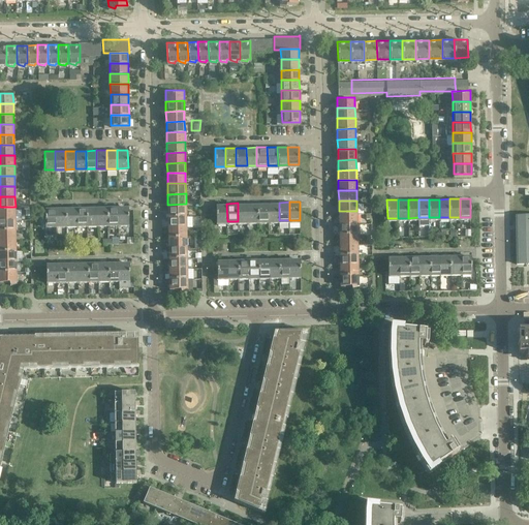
[(248,221),(247,203),(238,203),(238,221),(248,221)]
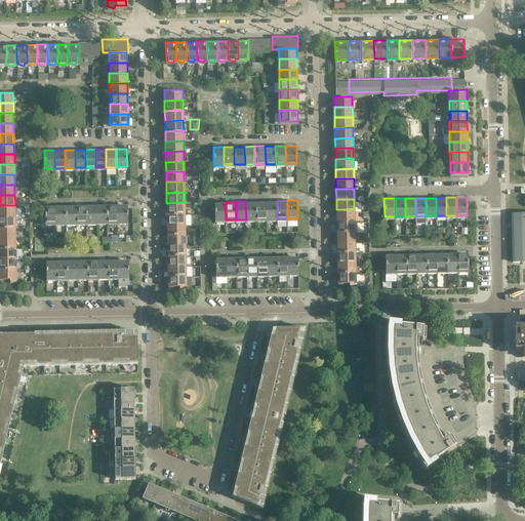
[(256,219),(256,201),(245,201),(246,219),(256,219)]
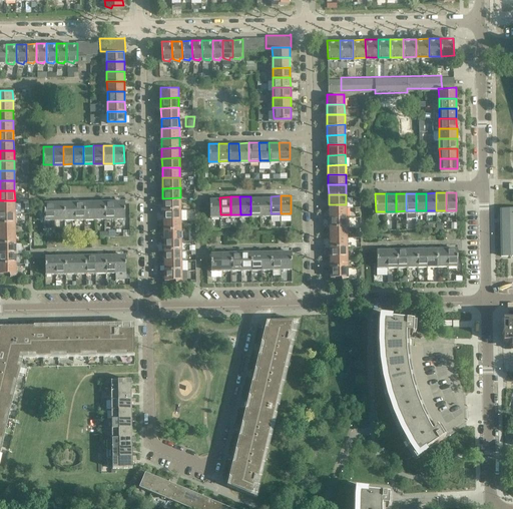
[(261,213),(260,196),(250,196),(250,214),(261,213)]
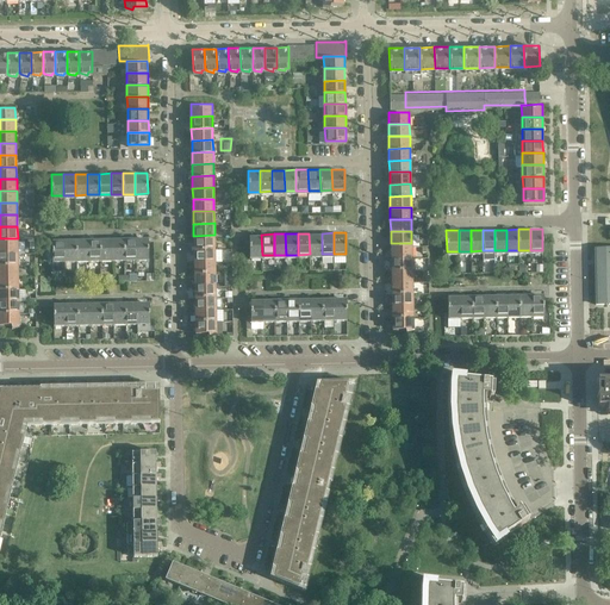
[(322,254),(322,234),(309,234),(310,254),(322,254)]
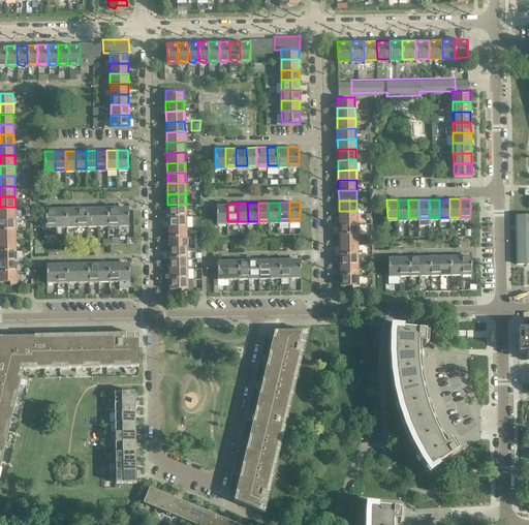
[(186,214),(186,204),(167,205),(167,215),(186,214)]
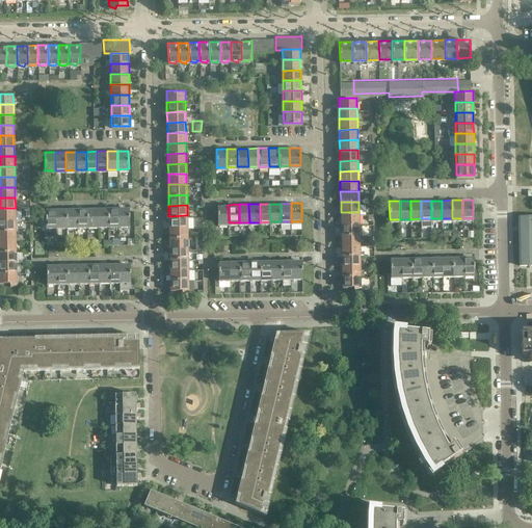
[(229,222),(228,205),(217,205),(217,222),(229,222)]
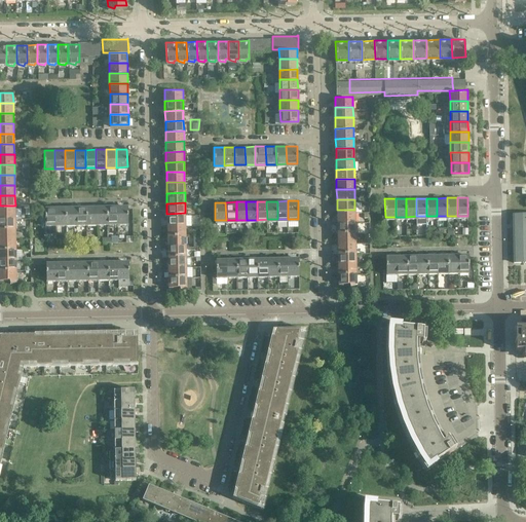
[(128,222),(127,203),(117,204),(117,222),(128,222)]
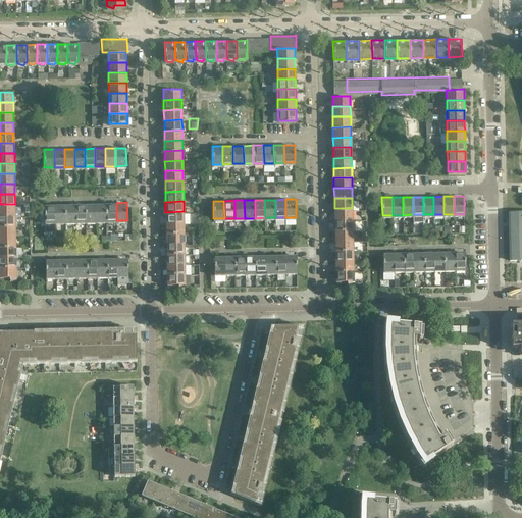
[(75,221),(75,203),(65,204),(65,221),(75,221)]
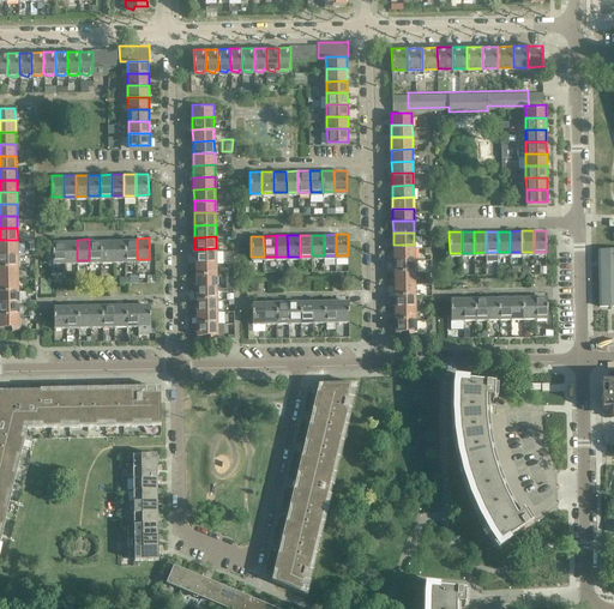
[(101,260),(101,239),(89,239),(89,260),(101,260)]
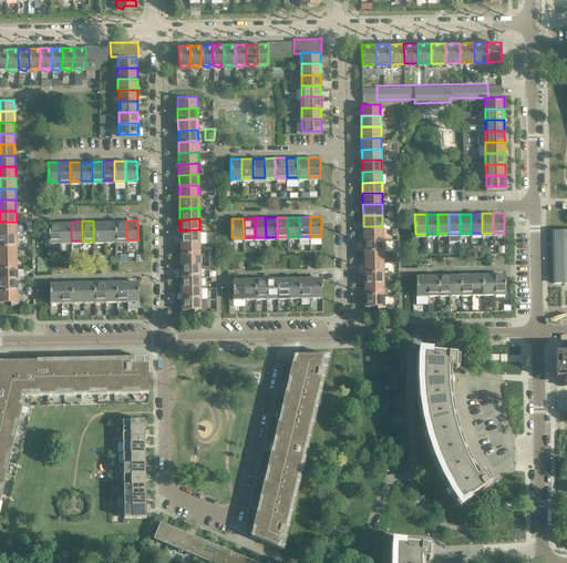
[(104,241),(104,221),(93,221),(93,241),(104,241)]
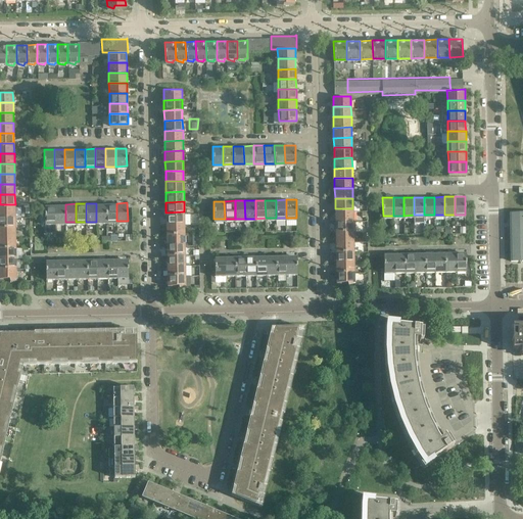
[(106,221),(106,203),(96,203),(96,222),(106,221)]
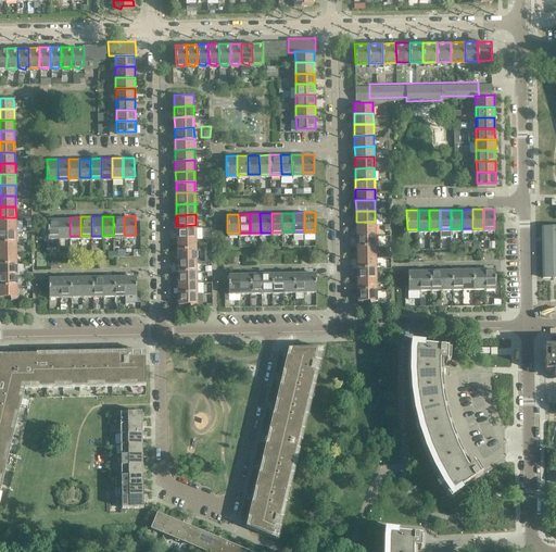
[(124,235),(124,216),(113,216),(113,235),(124,235)]
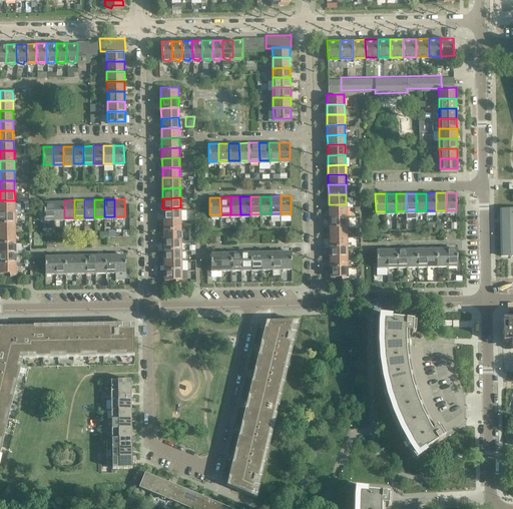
[(0,210),(15,210),(15,200),(0,200),(0,210)]
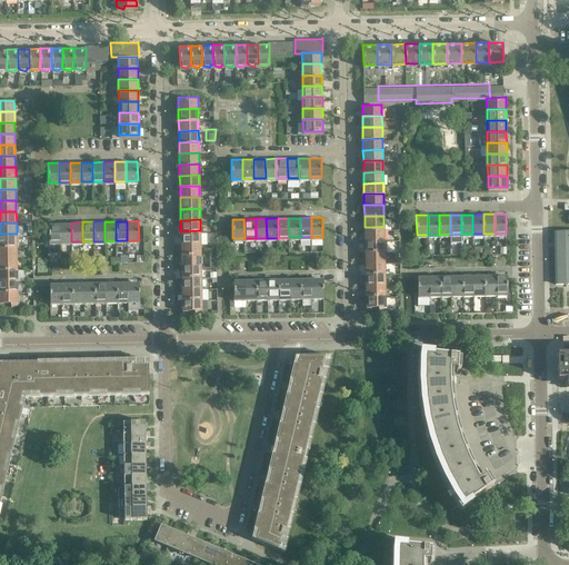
[(60,241),(60,222),(49,222),(49,243),(60,241)]
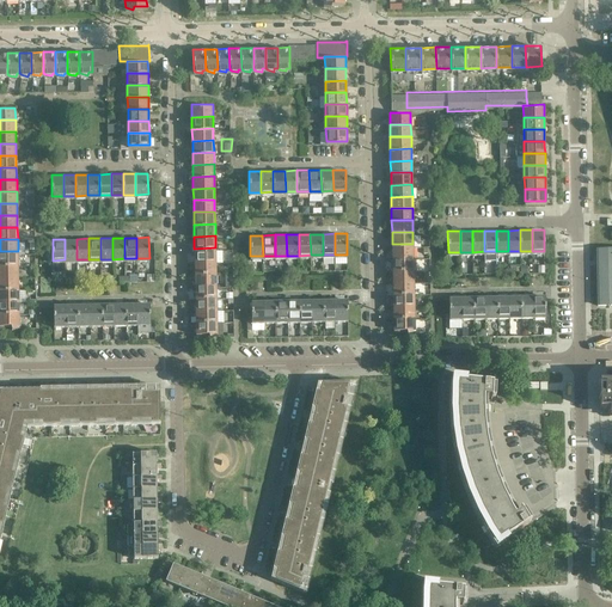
[(77,259),(77,239),(65,239),(65,259),(77,259)]
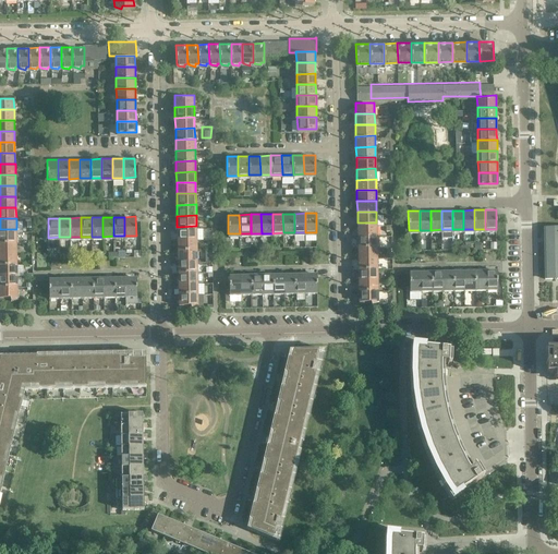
[(377,233),(376,223),(358,223),(358,233),(377,233)]
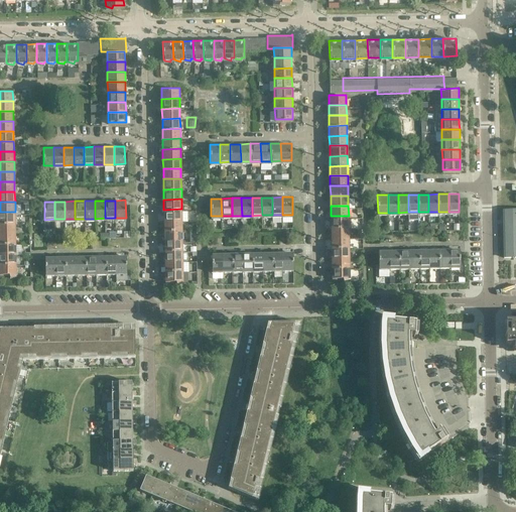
[(515,254),(515,207),(503,208),(504,254),(515,254)]
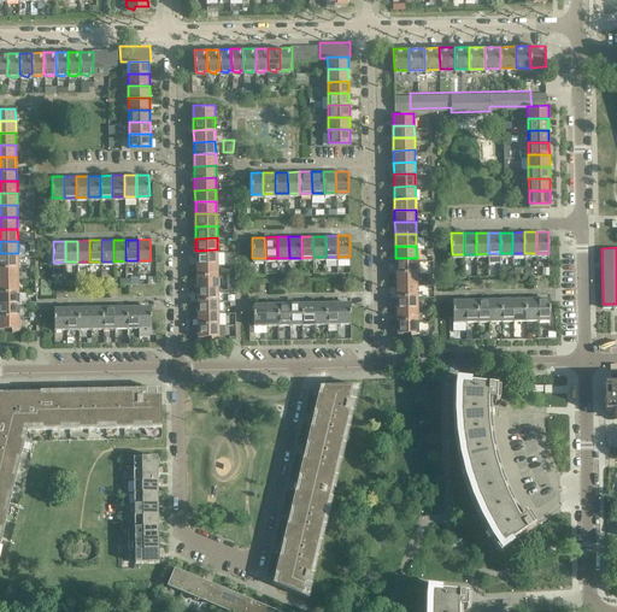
[(217,262),(217,249),(195,251),(197,262),(217,262)]
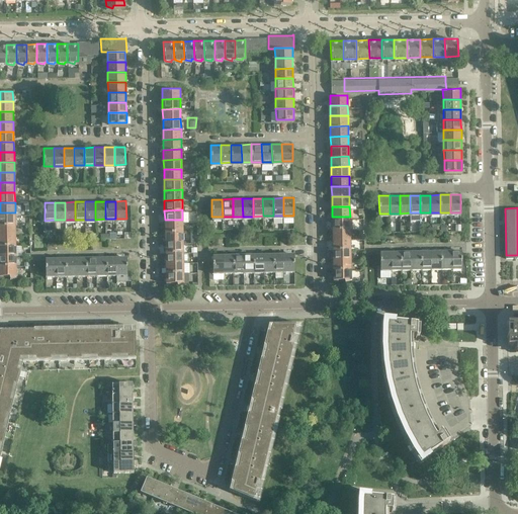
[(0,223),(15,223),(15,212),(0,212),(0,223)]
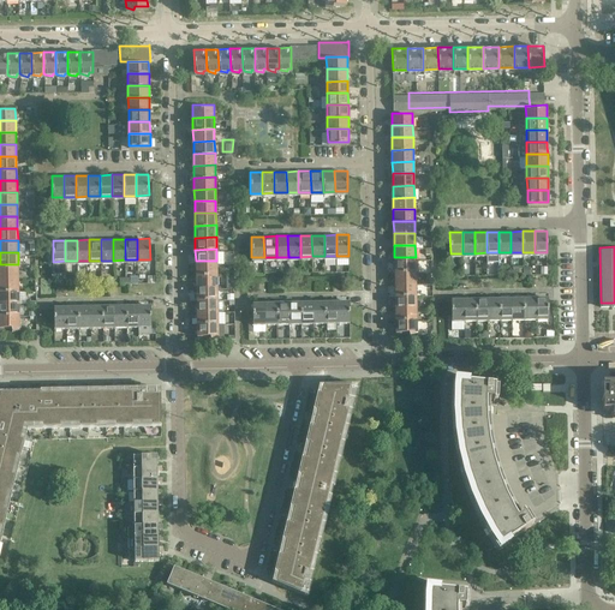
[(416,269),(416,257),(394,257),(394,269),(416,269)]
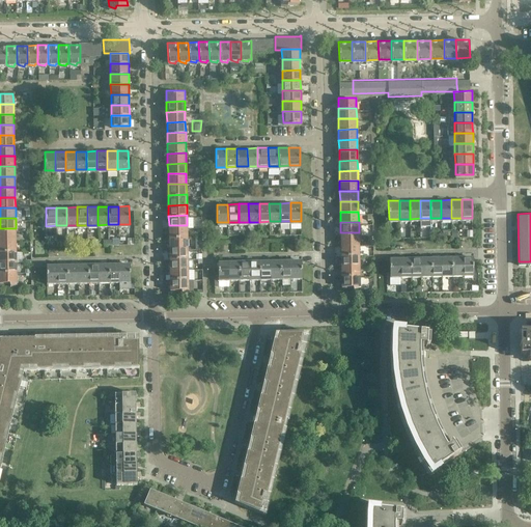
[(187,236),(187,225),(169,225),(169,237),(187,236)]
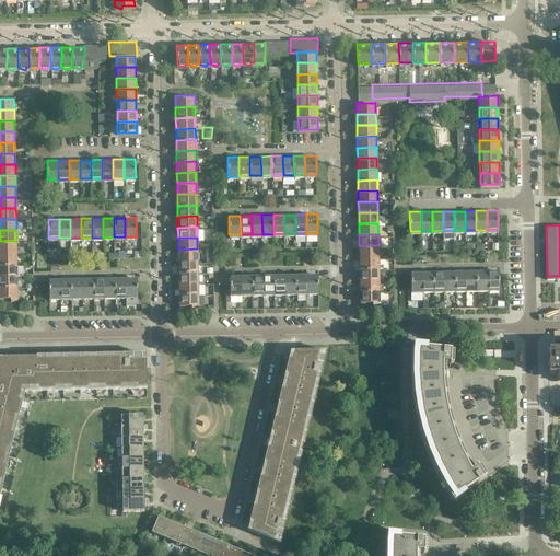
[(0,252),(16,252),(16,241),(0,241),(0,252)]
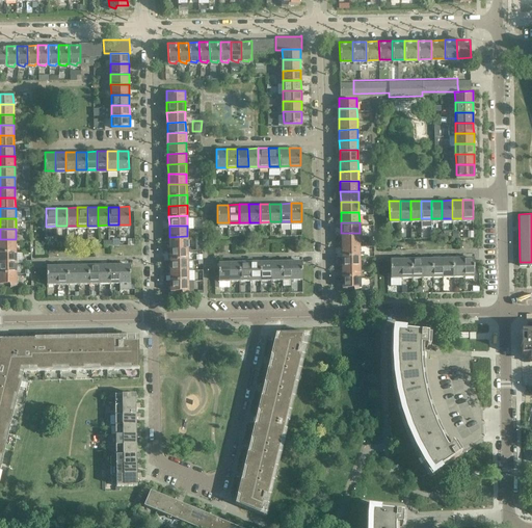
[(360,243),(360,233),(341,233),(341,243),(360,243)]
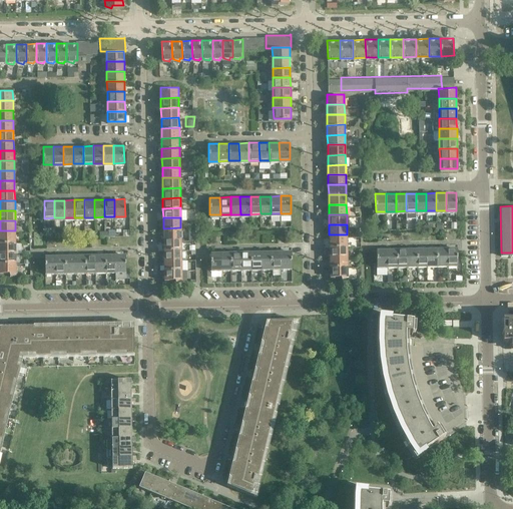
[(181,237),(180,227),(163,228),(163,238),(181,237)]
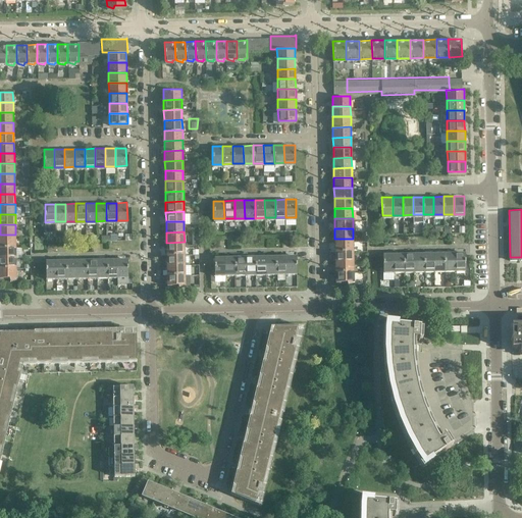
[(0,245),(15,245),(15,235),(0,235),(0,245)]
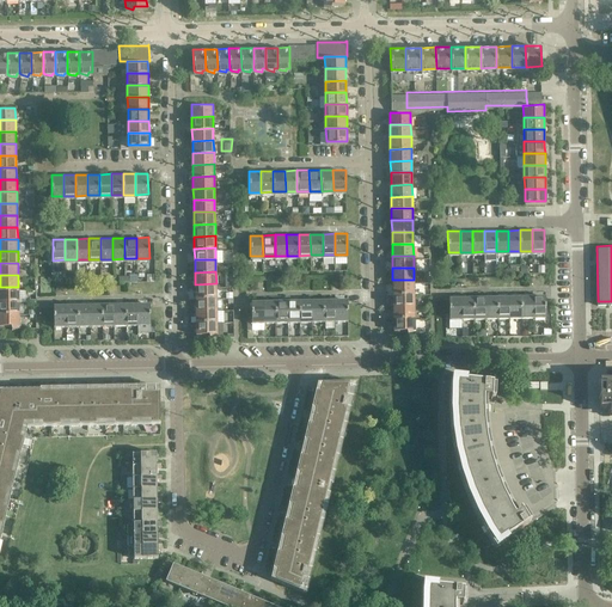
[(414,292),(414,280),(392,280),(393,292),(414,292)]
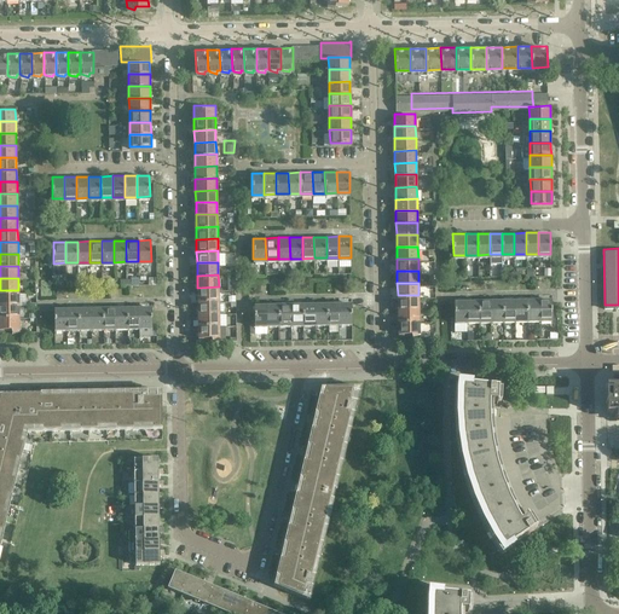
[(219,299),(219,287),(197,288),(197,299),(219,299)]
